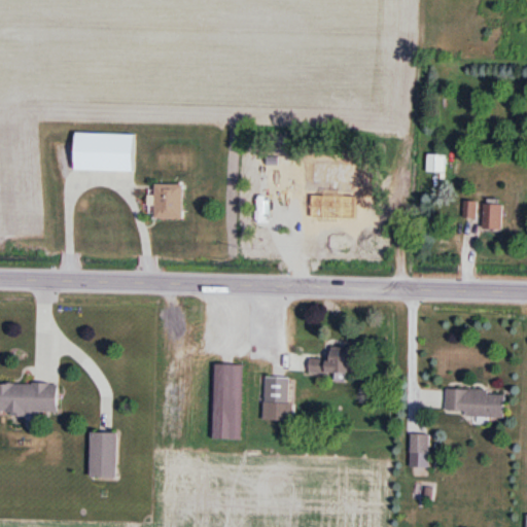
[(74,172),(134,173),(134,135),(75,134),(74,172)]
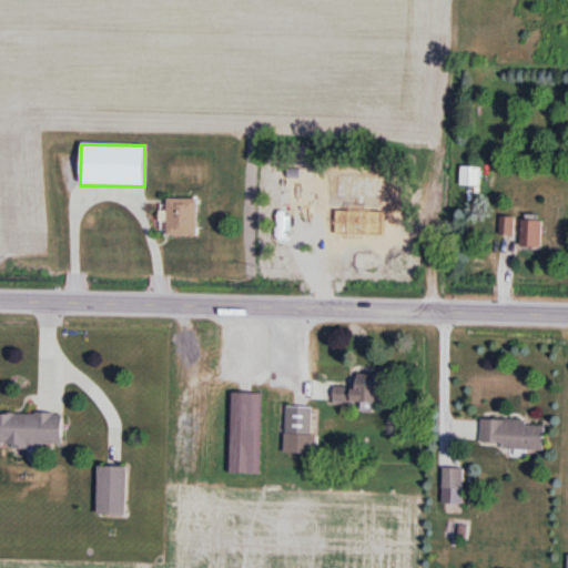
[(480,186),(480,168),(462,168),(462,186),(480,186)]
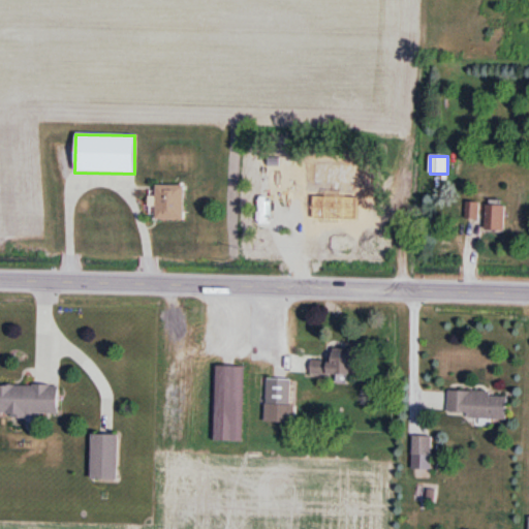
[(183,185),(156,185),(156,220),(183,220),(183,185)]
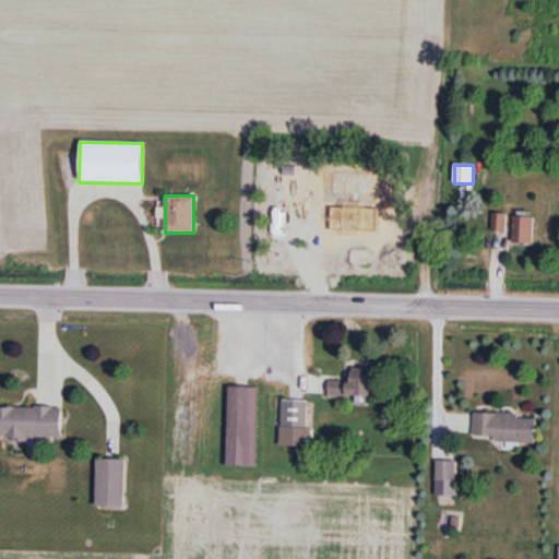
[(507,232),(507,214),(492,214),(492,232),(507,232)]
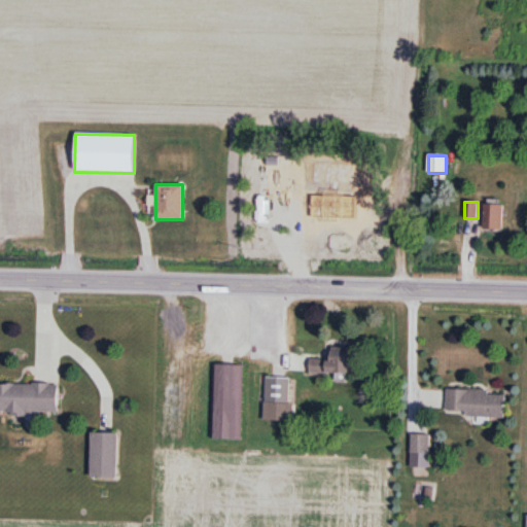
[(503,230),(503,205),(484,205),(484,230),(503,230)]
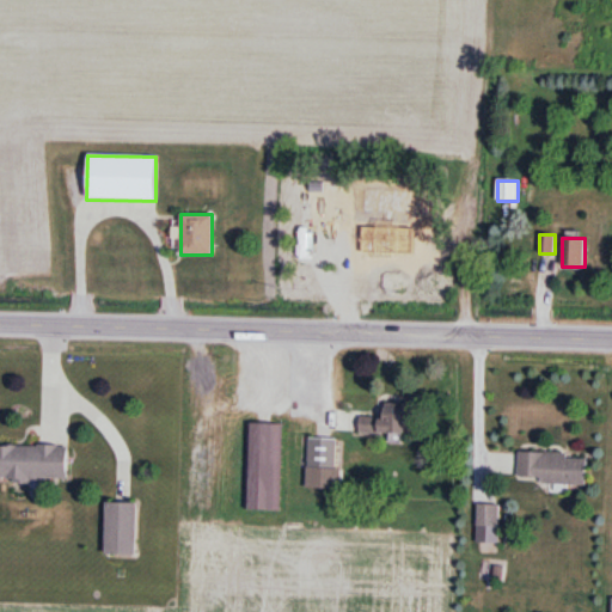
[(416,435),(417,405),(384,404),(384,418),(361,417),(360,434),(416,435)]
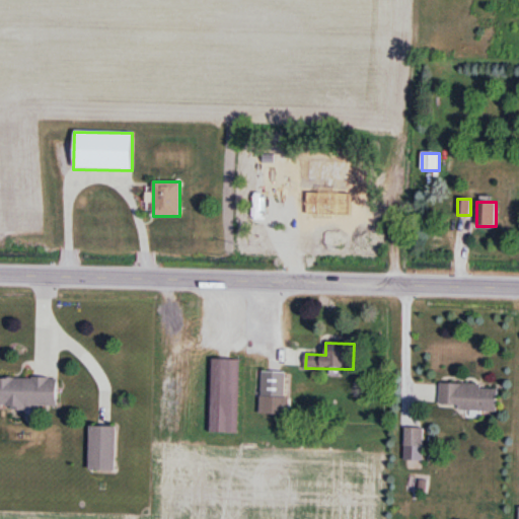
[(286,415),(287,372),(262,372),(262,415),(286,415)]
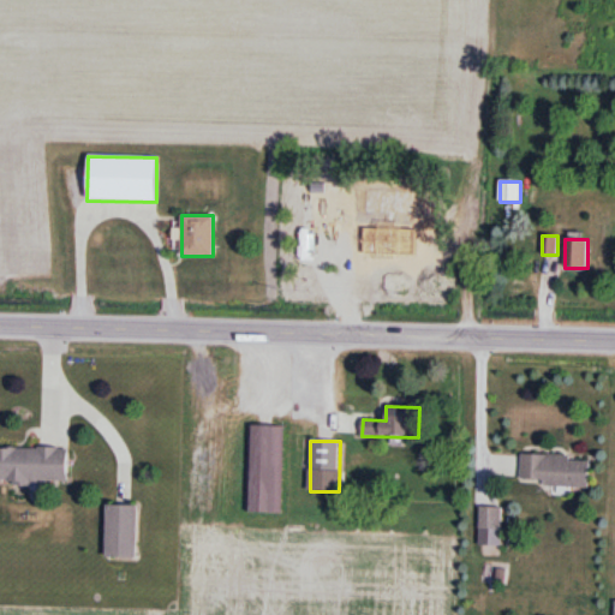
[(0,482),(67,482),(67,449),(0,447),(0,482)]
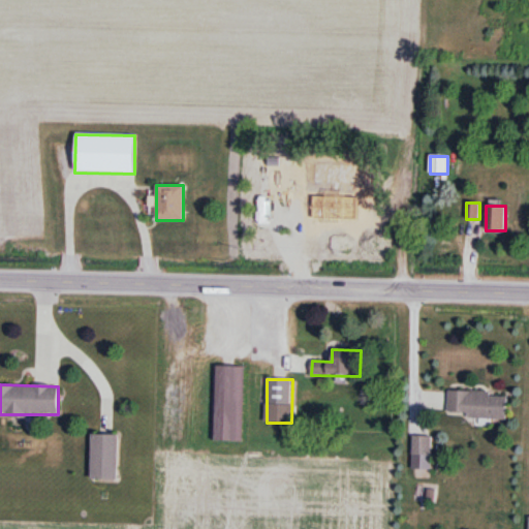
[(449,392),(448,416),(507,419),(508,394),(449,392)]
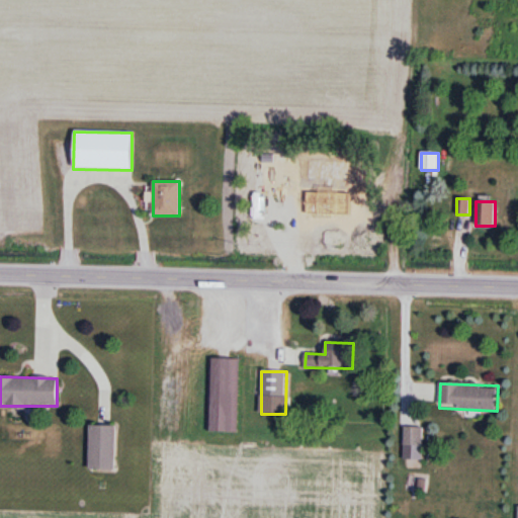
[(237,432),(237,408),(210,408),(210,432),(237,432)]
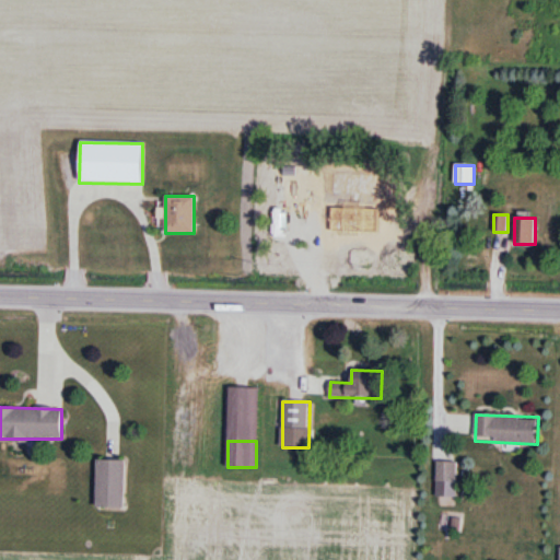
[(96,461),(96,508),(125,508),(125,461),(96,461)]
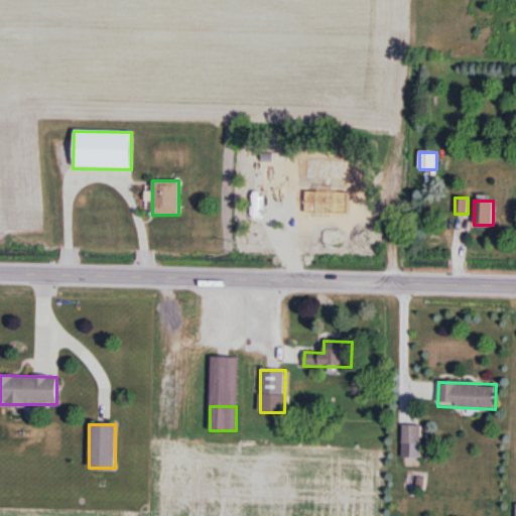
[(421,444),(421,426),(403,426),(403,444),(421,444)]
